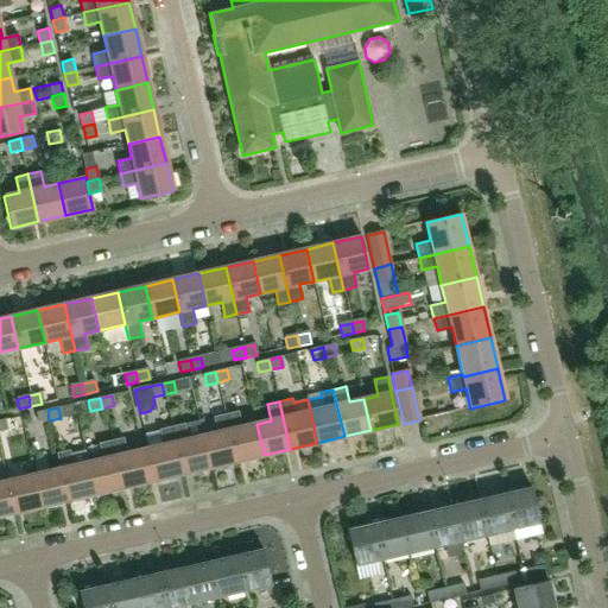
[(49,420),(48,410),(36,413),(38,423),(49,420)]
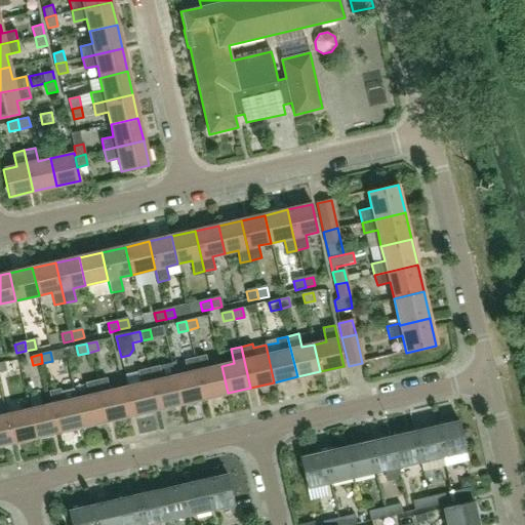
[(228,393),(221,366),(208,368),(205,355),(195,358),(204,398),(228,393)]
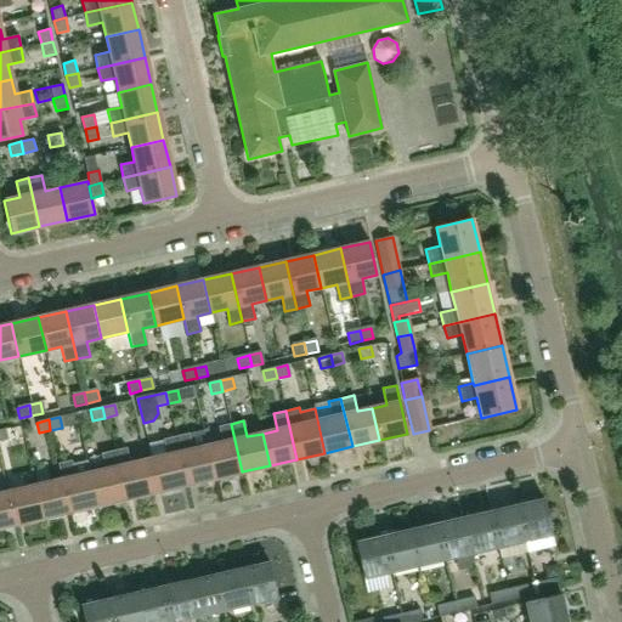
[(242,471),(231,424),(219,427),(222,442),(207,446),(215,479),(242,471)]
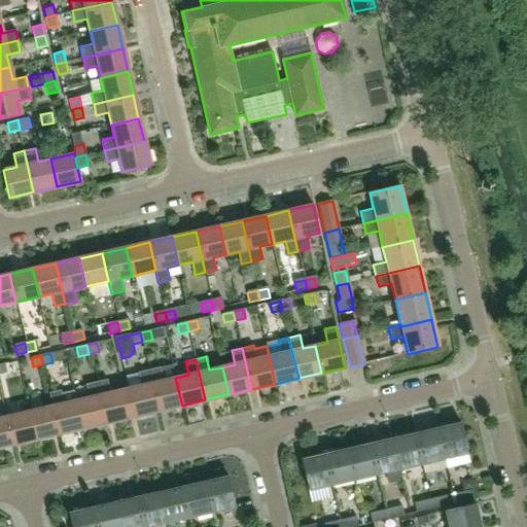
[(175,378),(172,364),(149,370),(159,411),(182,406),(175,378)]
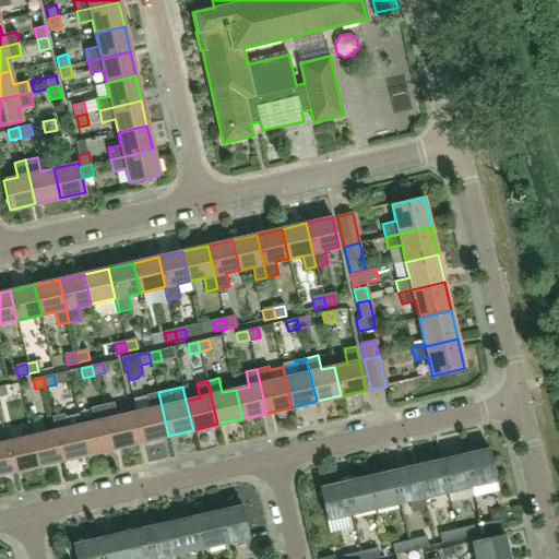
[(158,392),(146,394),(150,409),(137,413),(143,441),(168,436),(158,392)]
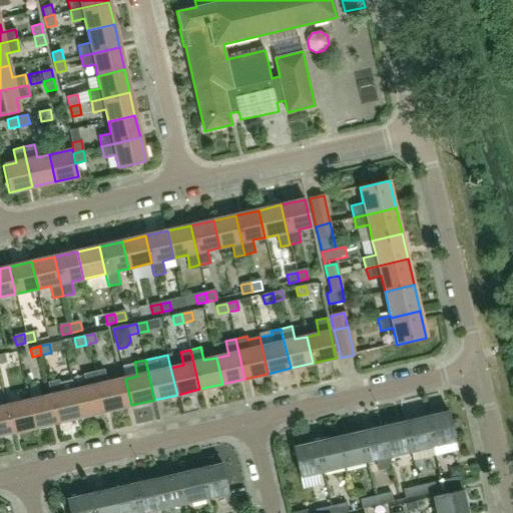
[(104,369),(93,372),(102,412),(125,407),(119,380),(107,383),(104,369)]
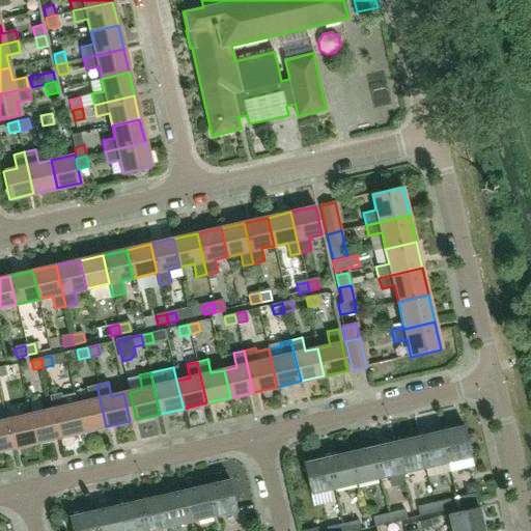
[(106,426),(96,385),(86,387),(89,401),(77,404),(83,431),(106,426)]
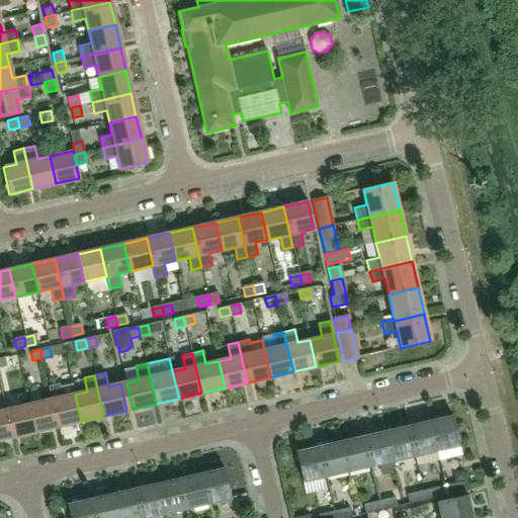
[(81,421),(75,395),(72,383),(60,386),(60,383),(49,385),(52,400),(58,426),(81,421)]
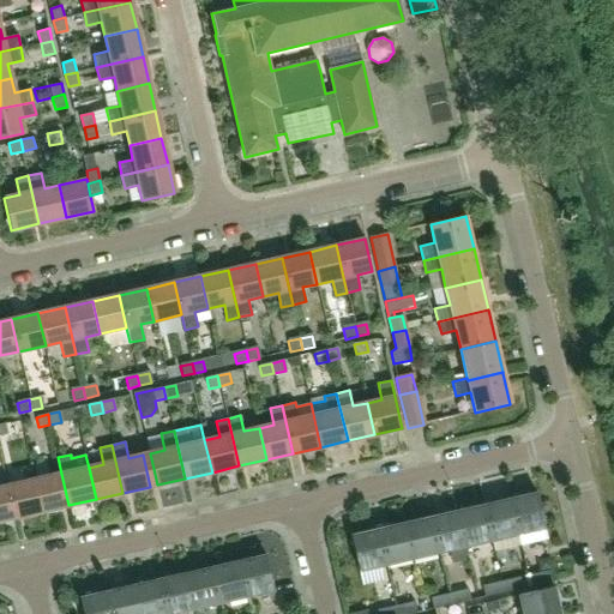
[(68,505),(61,474),(35,480),(42,512),(68,505)]
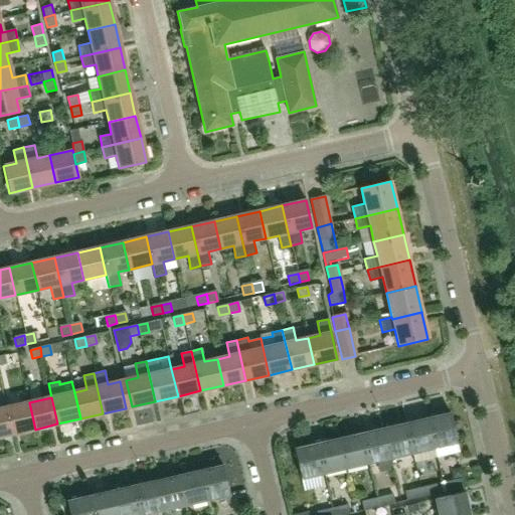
[(35,430),(29,402),(6,407),(12,435),(35,430)]
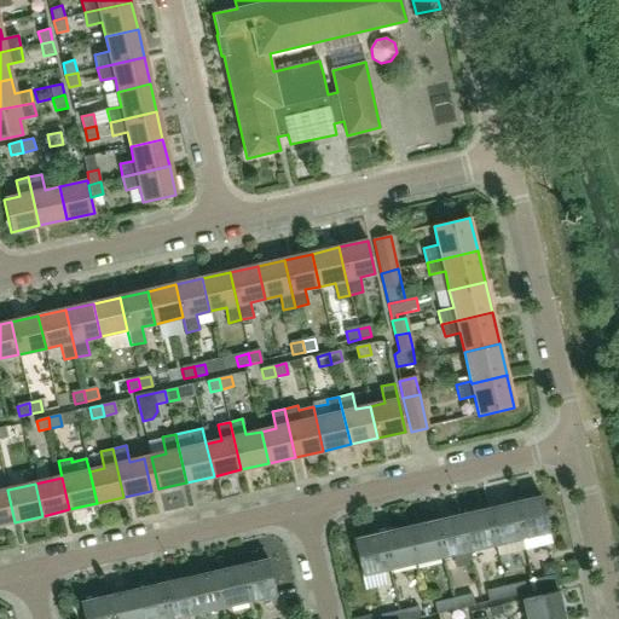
[(0,525),(15,522),(7,490),(0,491),(0,525)]
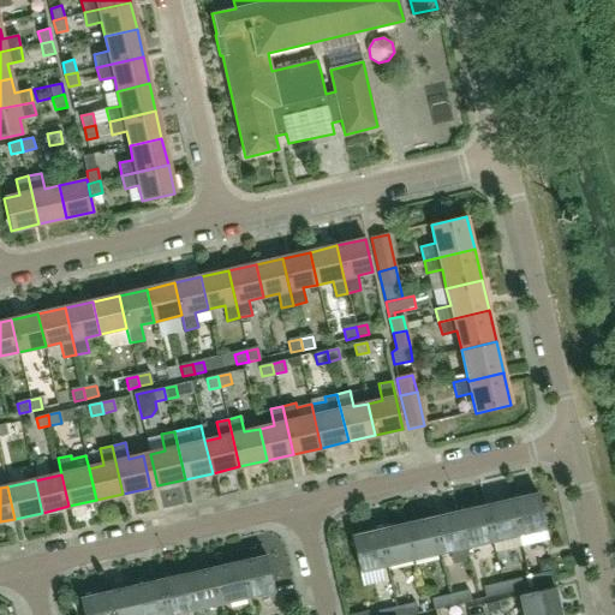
[(545,529),(537,494),(511,500),(518,535),(545,529)]
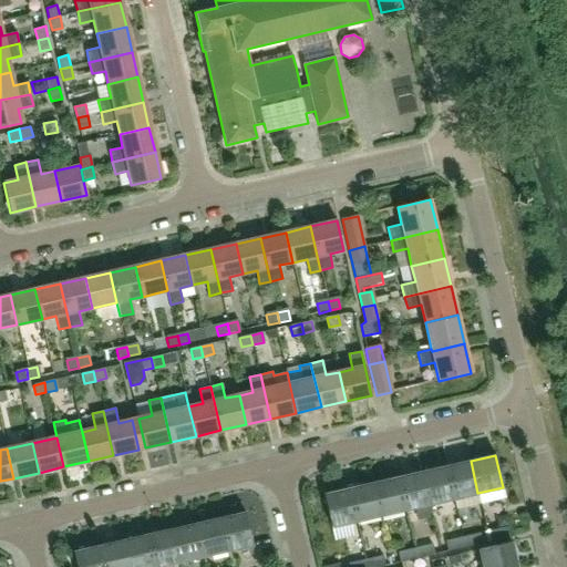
[(477,493),(471,461),(446,466),(453,498),(463,496),(477,493)]
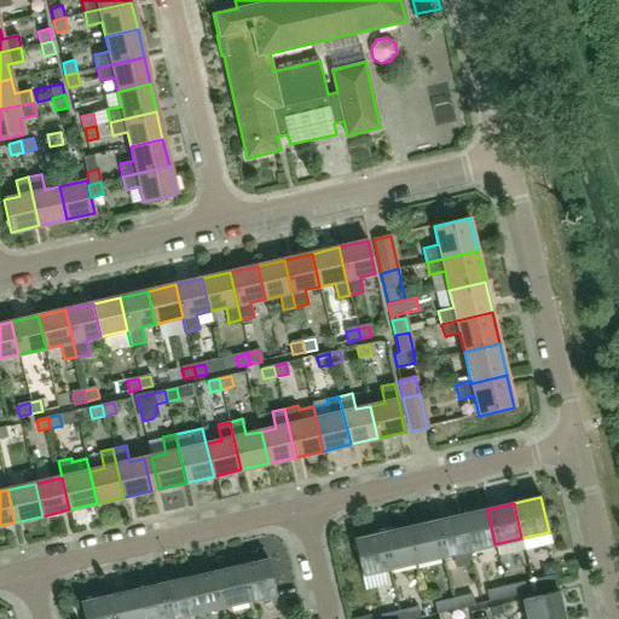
[(495,544),(487,509),(461,515),(469,550),(495,544)]
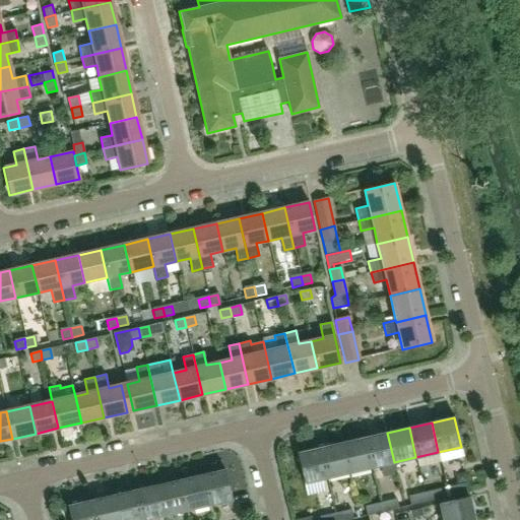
[(394,462),(387,433),(365,438),(372,467),(394,462)]
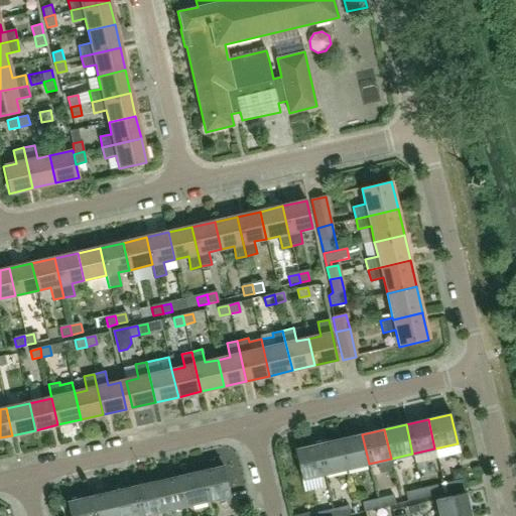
[(369,464),(362,434),(340,439),(347,469),(369,464)]
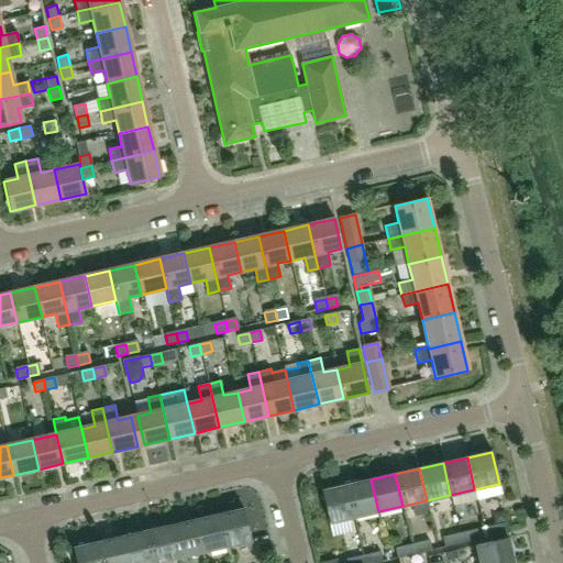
[(378,511),(371,479),(346,485),(354,517),(378,511)]
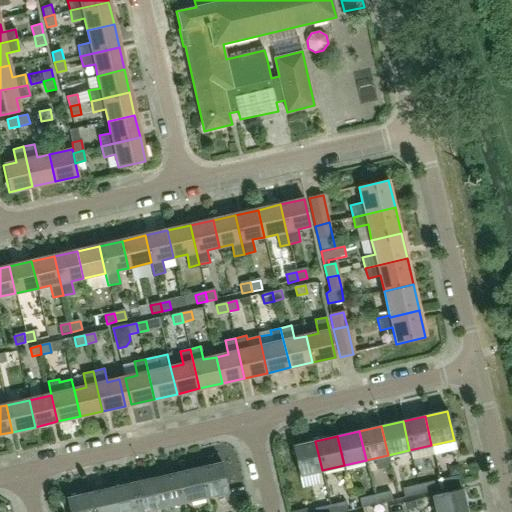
[(322,470),(315,441),(293,446),(299,476),(322,470)]
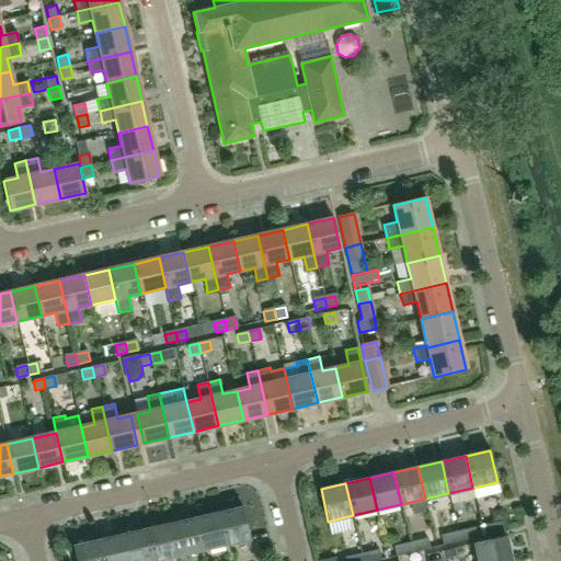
[(250,539),(242,507),(218,513),(225,545),(250,539)]
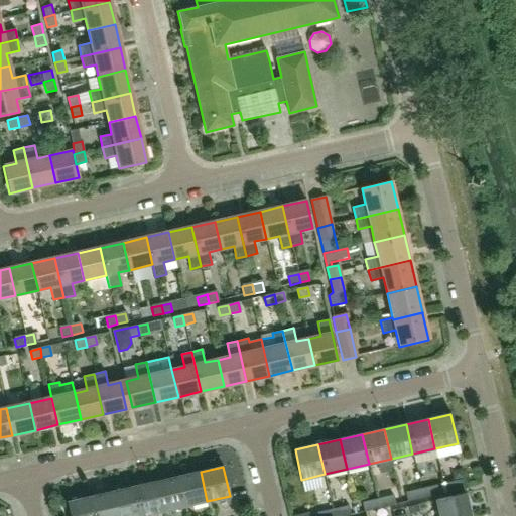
[(207,501),(201,472),(178,477),(184,506),(207,501)]
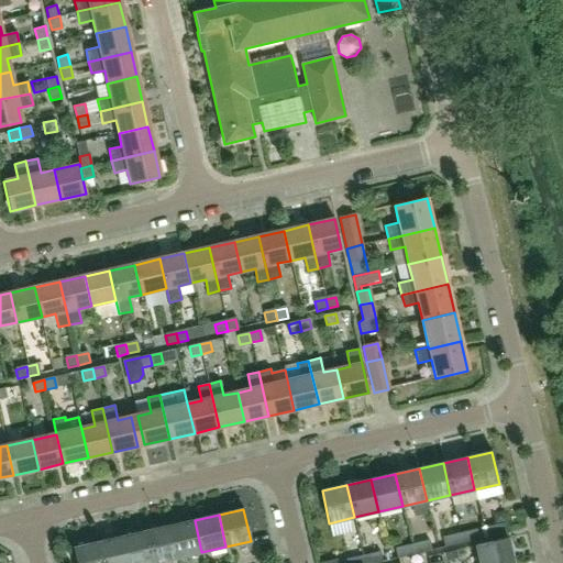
[(201,552),(195,520),(170,526),(178,558),(201,552)]
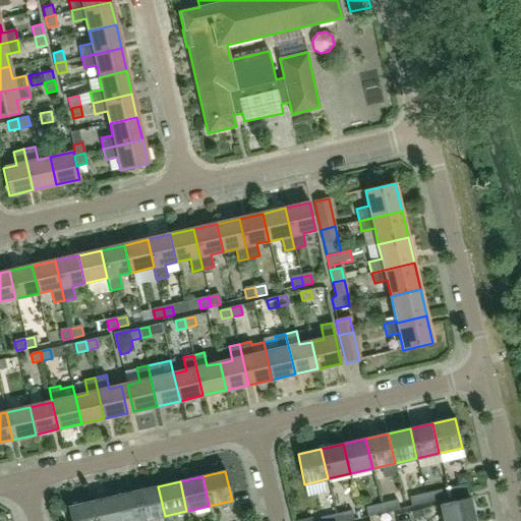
[(468,494),(466,484),(449,488),(451,498),(468,494)]
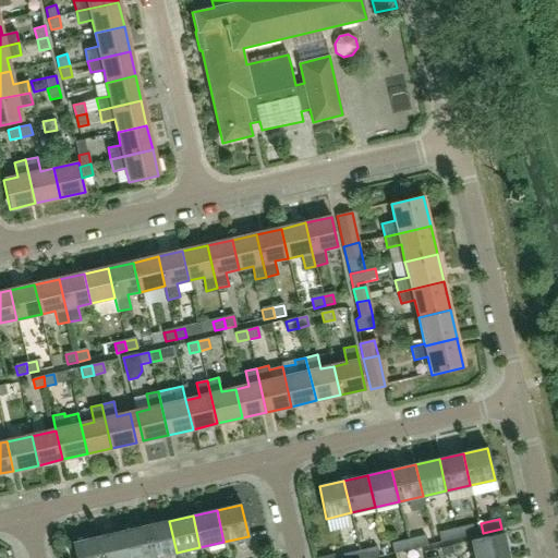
[(154,557),(177,553),(169,521),(145,526),(152,557),(154,557)]
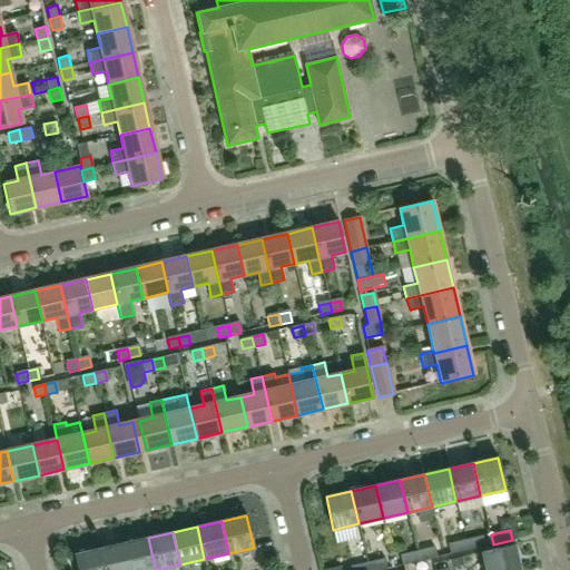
[(467,540),(469,550),(484,547),(482,537),(474,538),(467,540)]
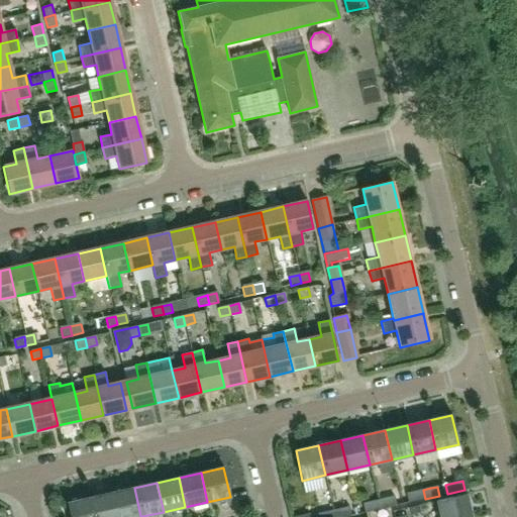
[(140,516),(134,488),(112,493),(117,516),(140,516)]
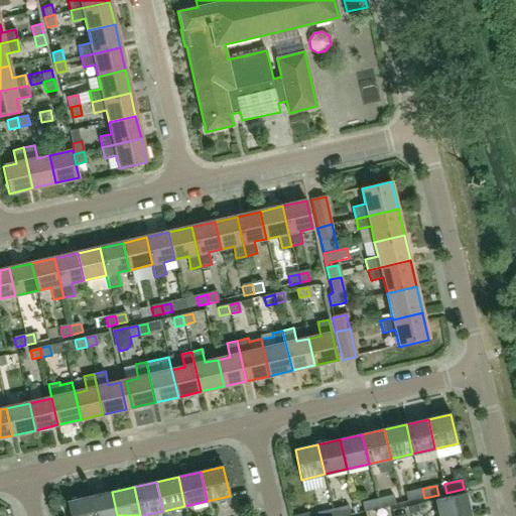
[(424,498),(422,489),(405,493),(407,502),(424,498)]
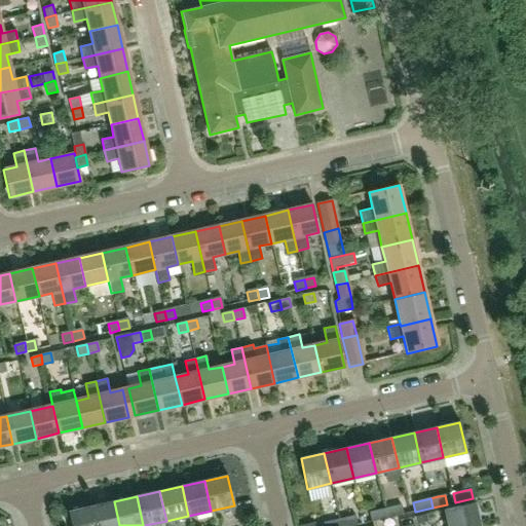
[(119,525),(114,501),(91,506),(96,525),(119,525)]
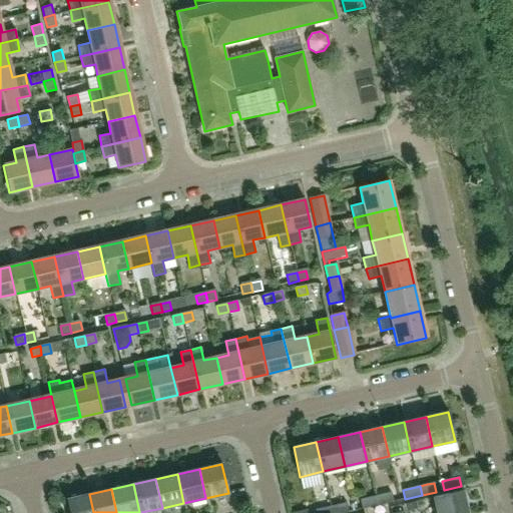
[(467,512),(462,490),(434,497),(437,512),(467,512)]
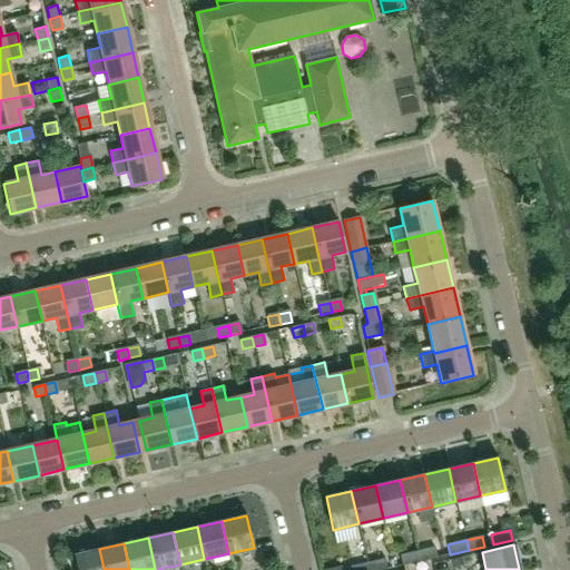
[(436,558),(434,548),(416,551),(420,561),(436,558)]
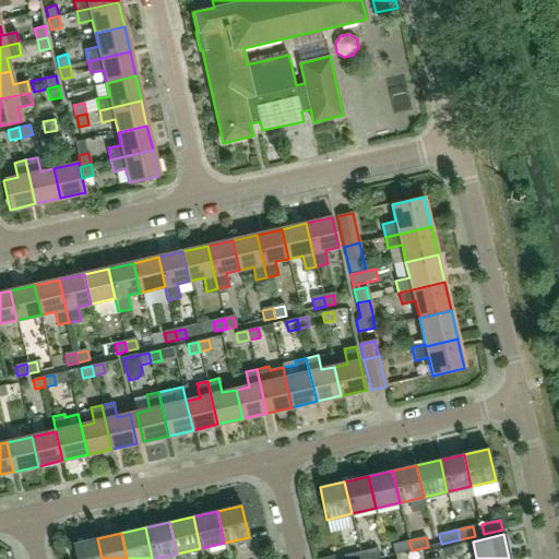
[(75,558),(102,558),(97,538),(73,545),(75,558)]
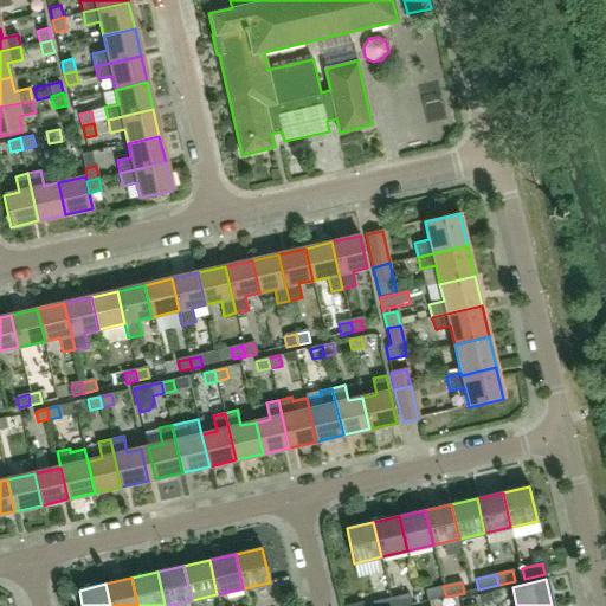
[(446,597),(443,586),(425,591),(427,601),(446,597)]
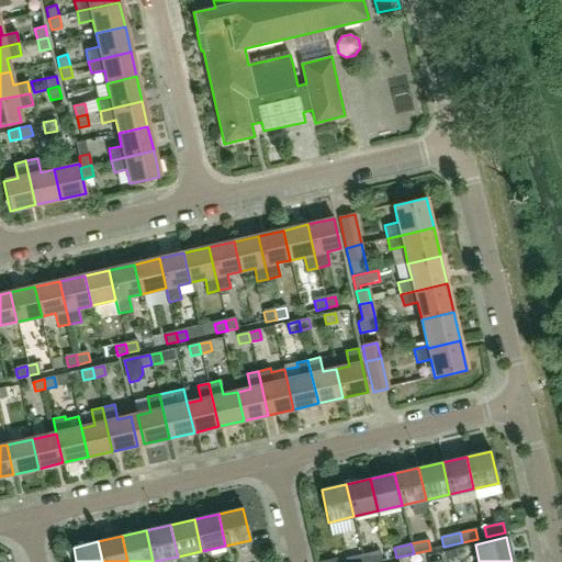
[(456,549),(444,552),(445,561),(458,558),(456,549)]
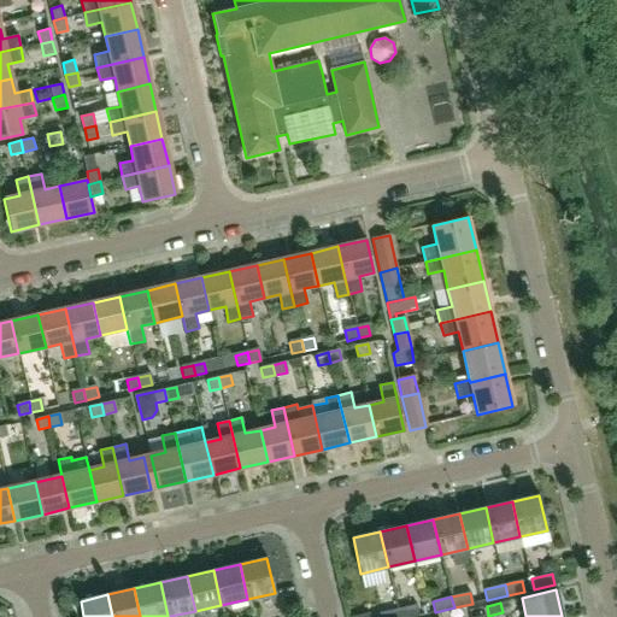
[(411,616),(418,616),(416,605),(398,610),(399,616),(411,616)]
